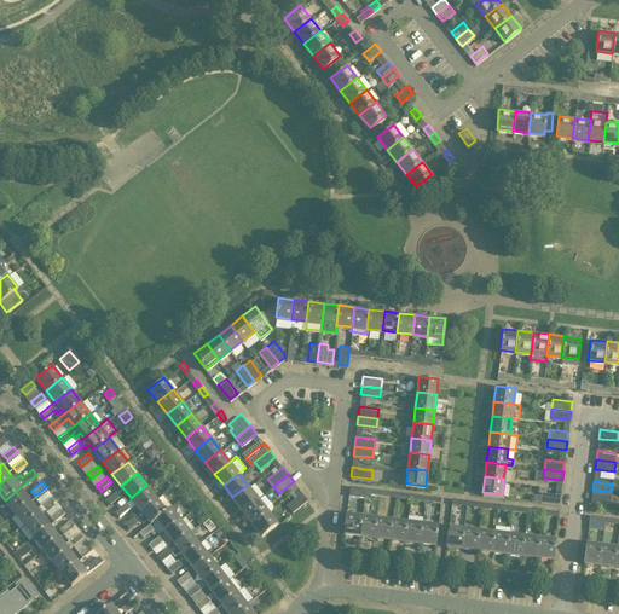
[(365,486),(350,484),(348,493),(364,496),(365,486)]
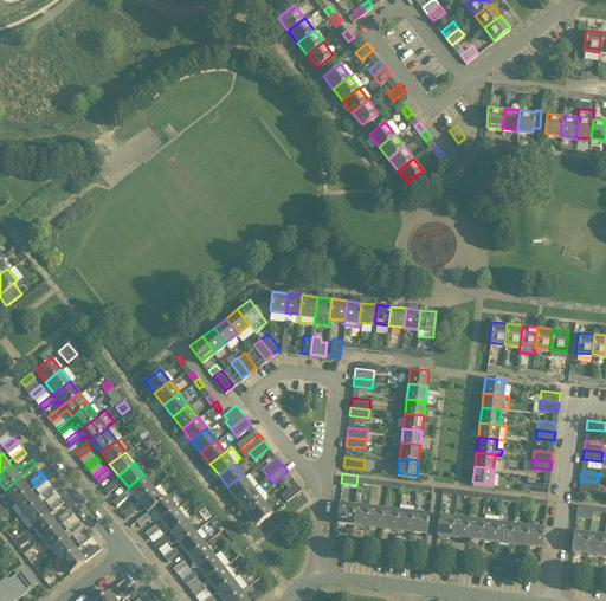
[(153,486),(143,475),(128,488),(131,492),(137,498),(153,486)]
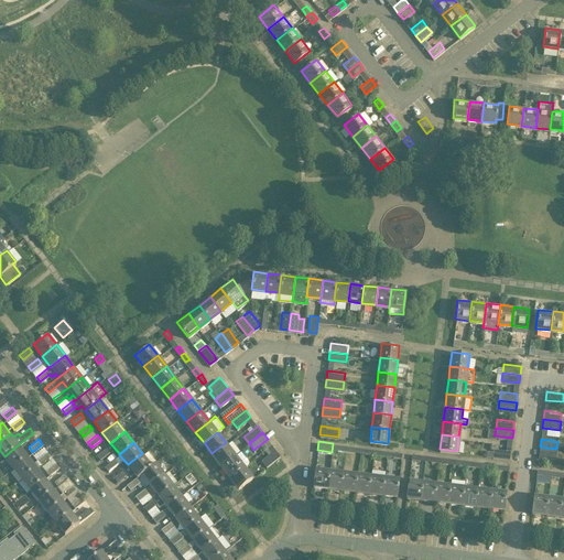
[(220,464),(235,453),(226,442),(212,453),(220,464)]
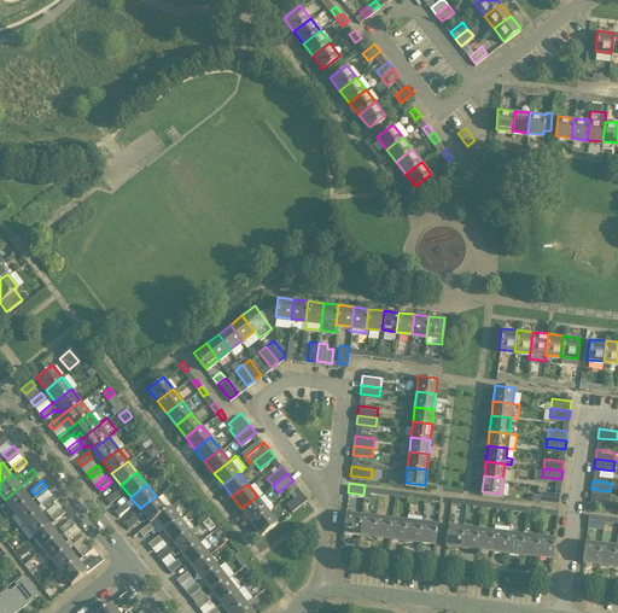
[(15,512),(30,498),(21,486),(5,500),(15,512)]
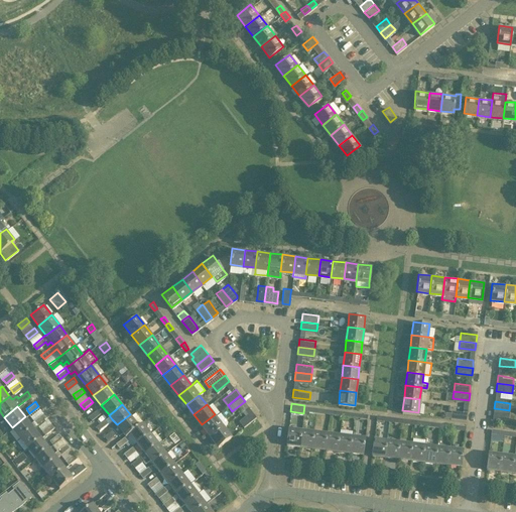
[(101,412),(97,407),(88,414),(92,418),(101,412)]
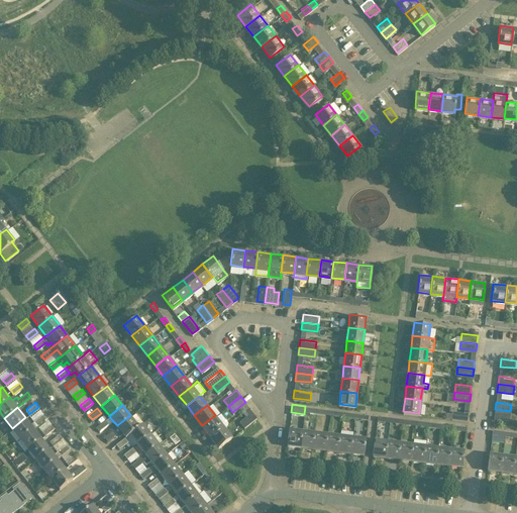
[(467,419),(468,411),(452,409),(451,417),(467,419)]
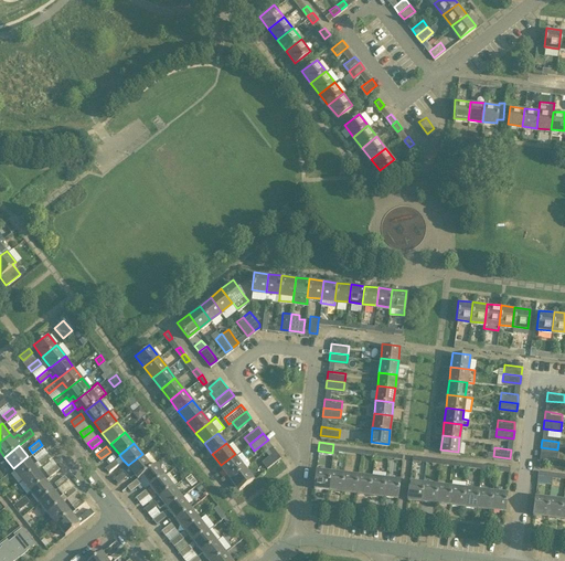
[(557,450),(541,447),(540,456),(557,458),(557,450)]
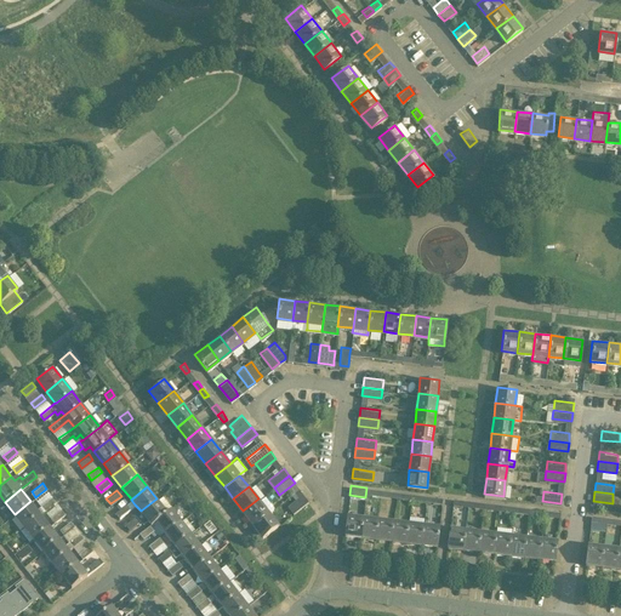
[(302,492),(288,505),(292,512),(308,500),(302,492)]
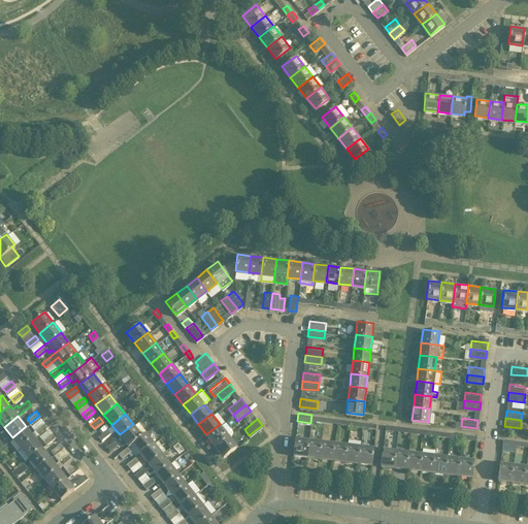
[(44,422),(35,428),(38,433),(47,426),(44,422)]
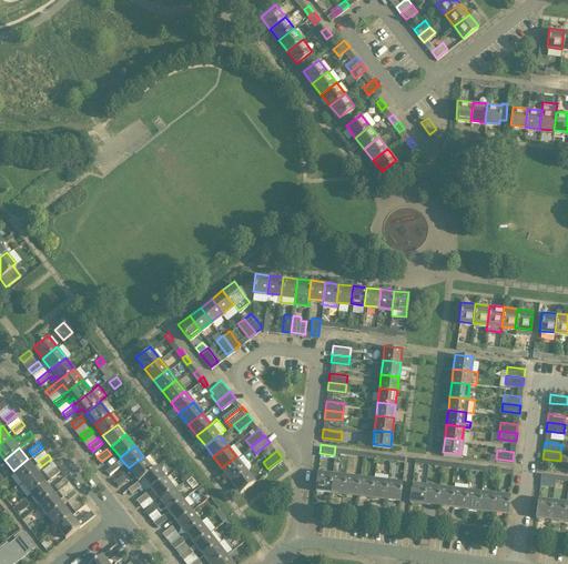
[(120,457),(120,456),(105,467),(109,472),(123,462),(120,457)]
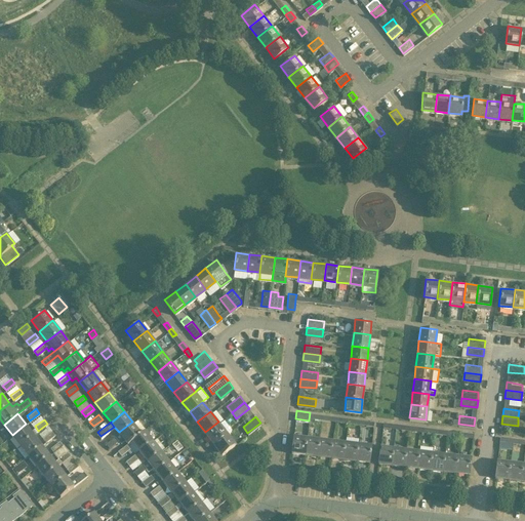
[(127,442),(130,439),(140,432),(132,422),(119,432),(115,435),(106,442),(109,446),(119,439),(121,441),(124,439),(127,442)]
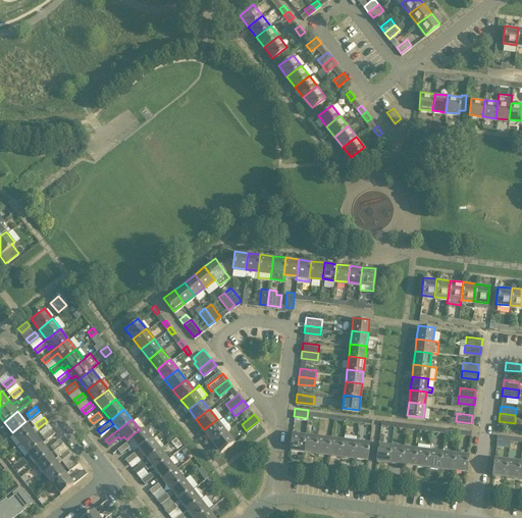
[(212,439),(225,429),(217,419),(204,429),(212,439)]
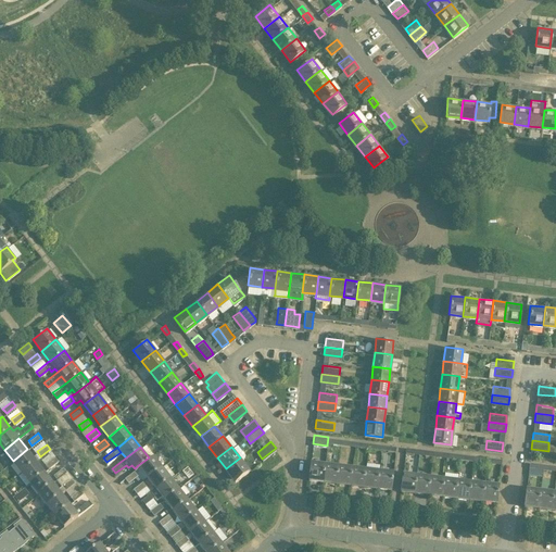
[(27,449),(13,461),(21,472),(36,460),(27,449)]
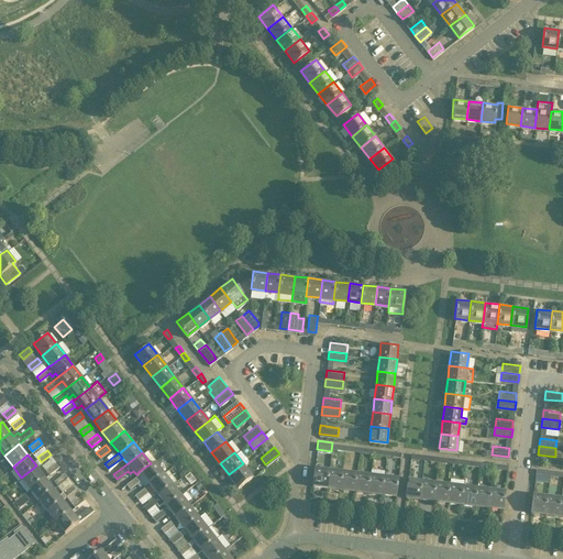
[(55,460),(45,468),(50,472),(59,466),(55,460)]
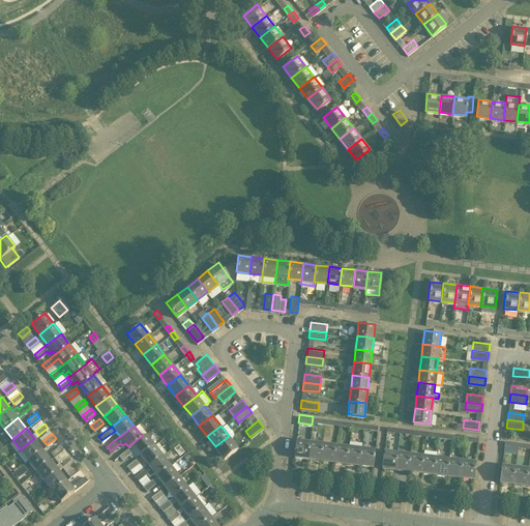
[(146,433),(142,436),(131,443),(140,454),(153,443),(146,433)]
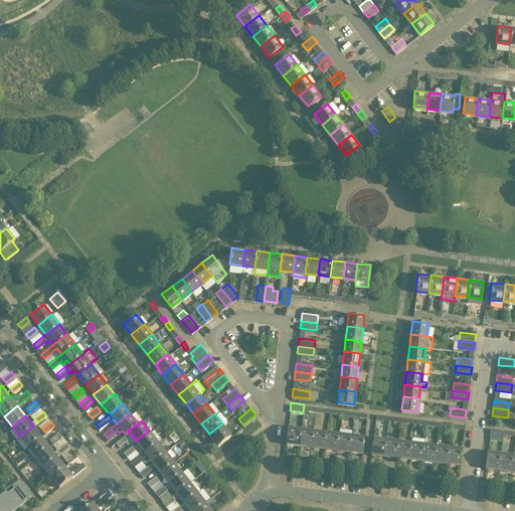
[(217,444),(230,435),(222,423),(209,434),(217,444)]
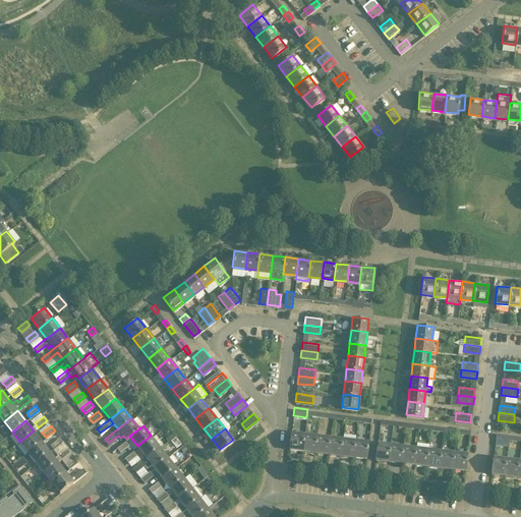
[(27,452),(42,441),(34,431),(19,442),(27,452)]
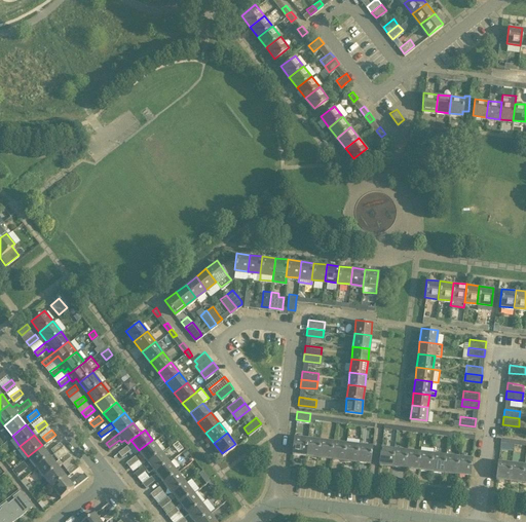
[(305,453),(307,437),(294,436),(292,452),(305,453)]
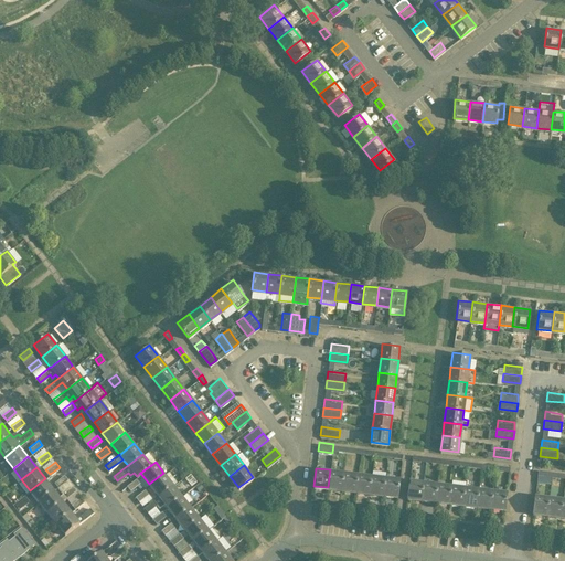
[(344,472),(330,469),(328,487),(342,489),(344,472)]
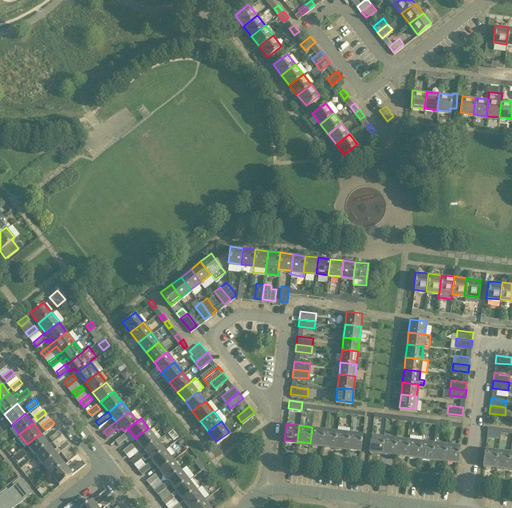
[(322,444),(324,428),(312,427),(310,443),(322,444)]
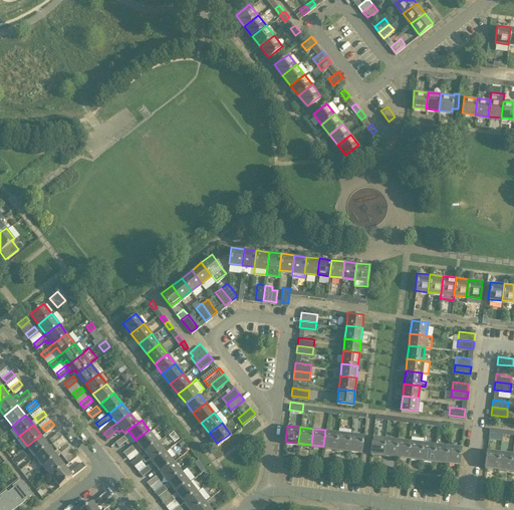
[(58,430),(49,437),(52,441),(61,435),(58,430)]
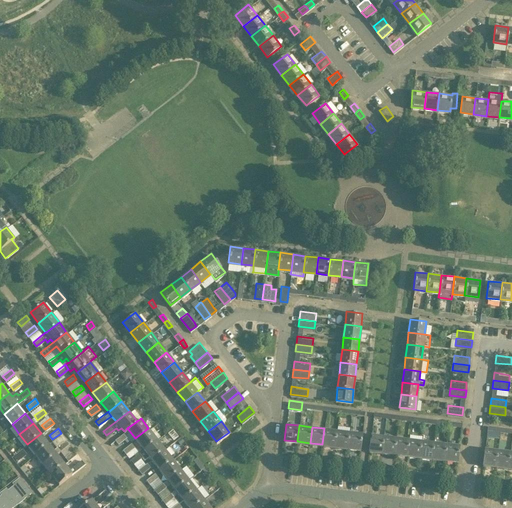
[(156,438),(148,428),(135,438),(143,448),(156,438)]
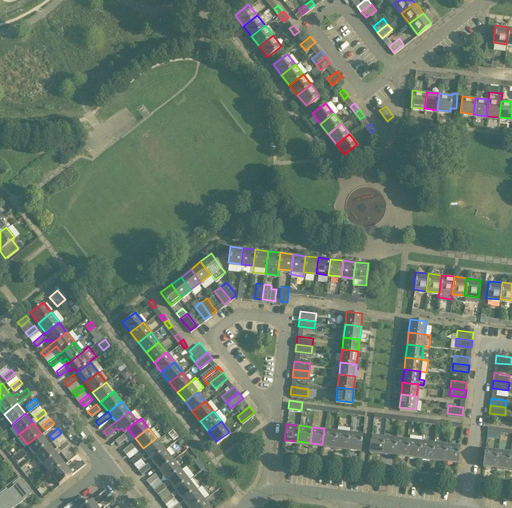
[(337,430),(324,428),(322,444),(335,446),(337,430)]
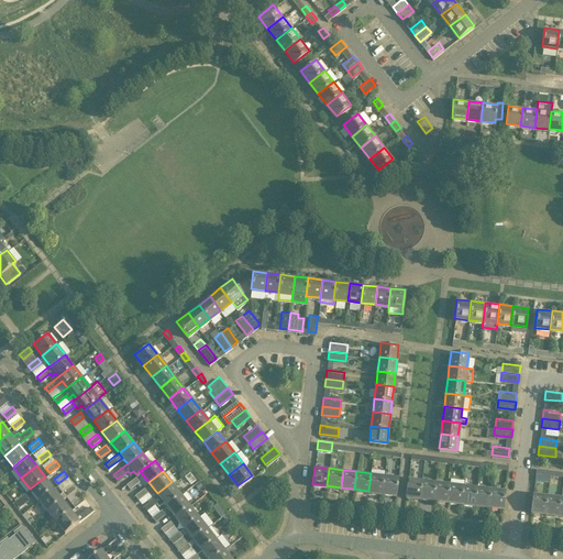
[(382,492),(384,474),(371,473),(368,491),(382,492)]
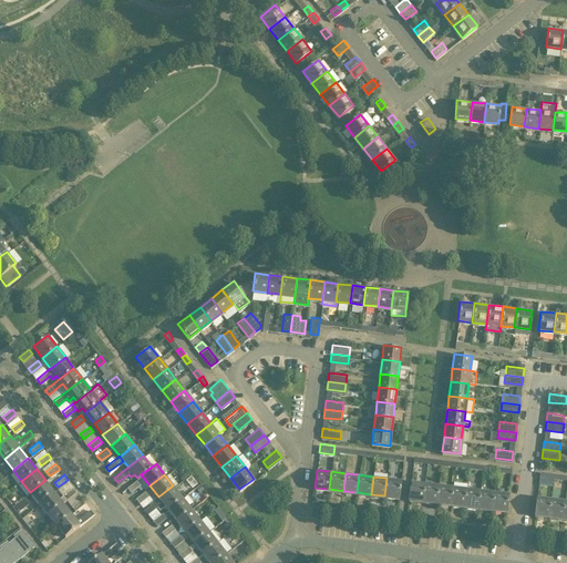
[(137,478),(127,485),(131,490),(141,482),(137,478)]
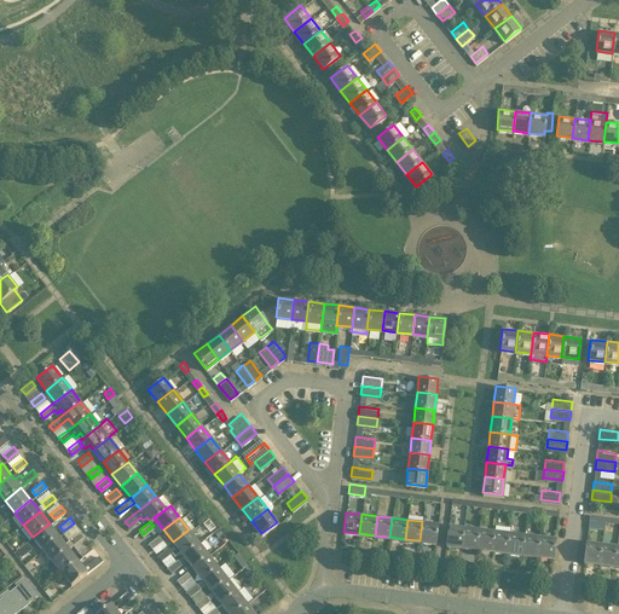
[(438,523),(422,521),(420,540),(435,543),(438,523)]
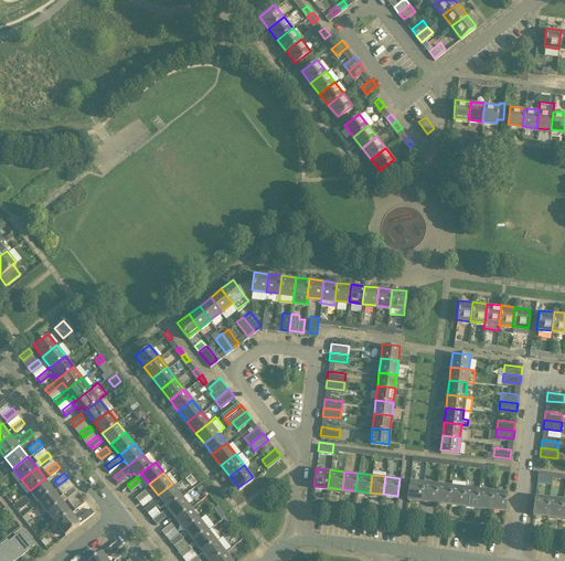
[(53,489),(45,478),(30,490),(39,500),(53,489)]
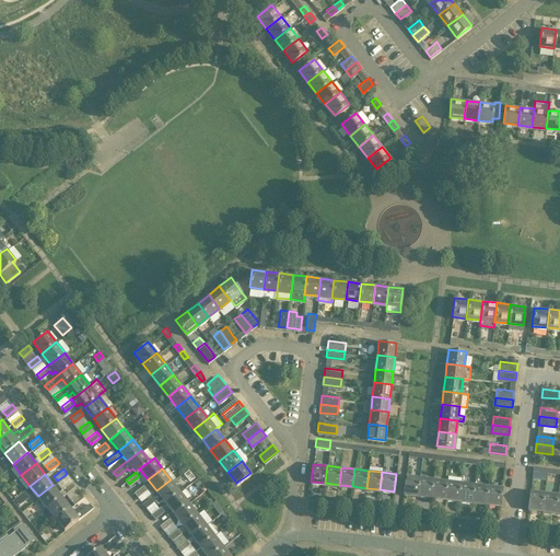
[(447,481),(445,497),(458,499),(461,482),(462,475),(447,474),(447,481)]
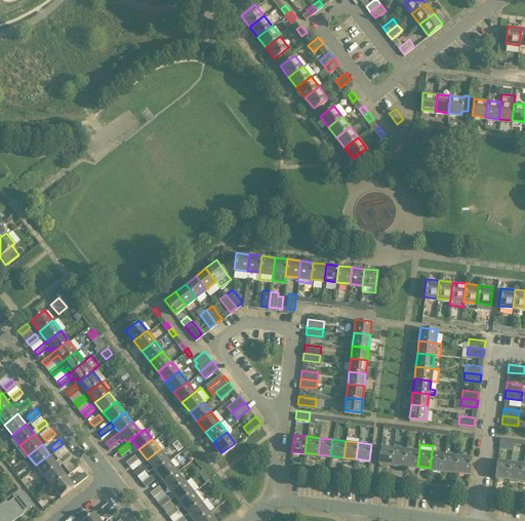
[(392,464),(394,447),(380,445),(378,462),(392,464)]
